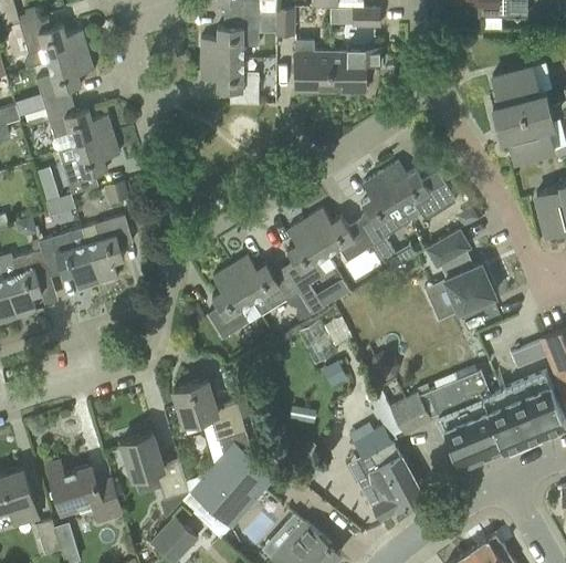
[(11,0),(0,0),(0,13),(4,29),(19,23),(11,0)]
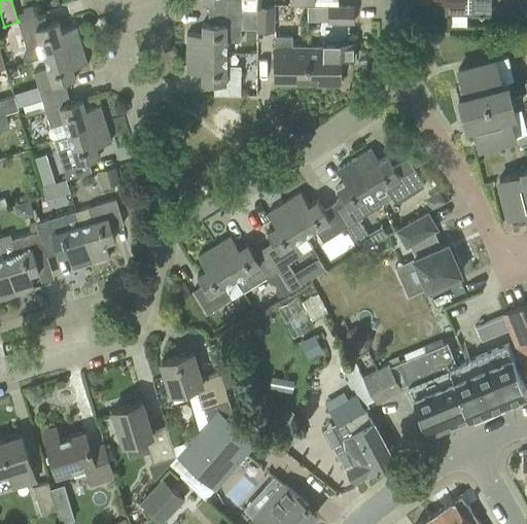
[(202,0),(203,3),(215,3),(214,14),(241,14),(240,0),(202,0)]
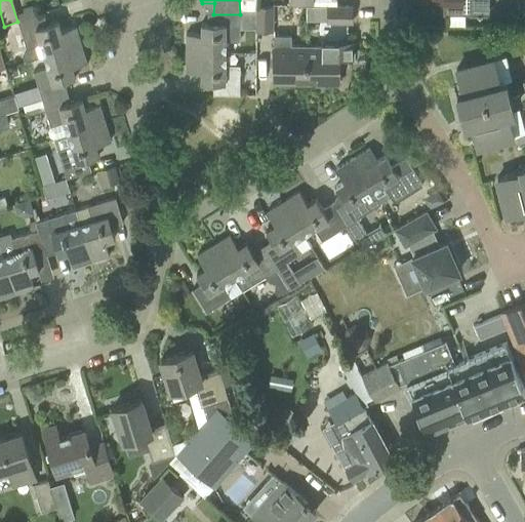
[(423,0),(425,1),(444,2),(443,16),(472,16),(472,0),(423,0)]
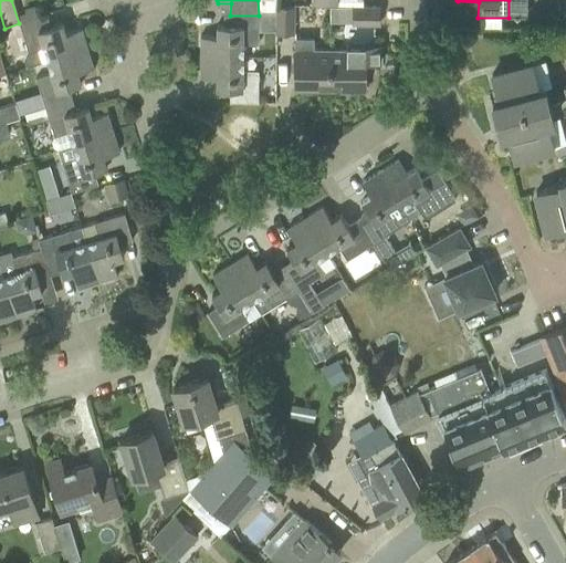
[(275,37),(295,37),(295,9),(275,8),(275,37)]
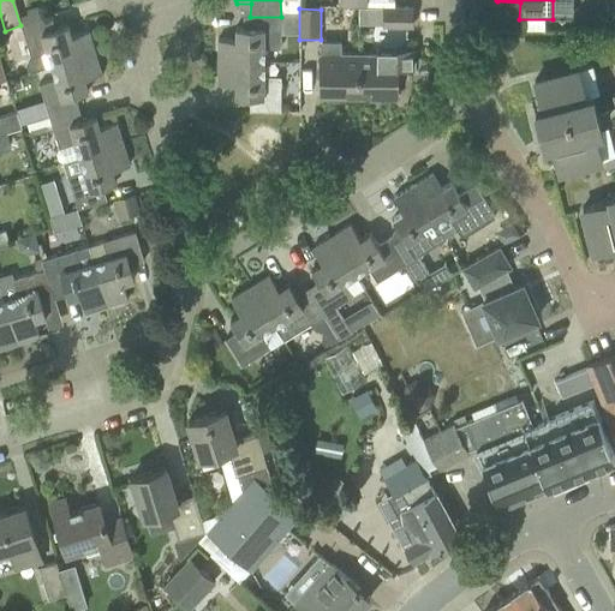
[(415,9),(383,9),(383,30),(413,31),(415,9)]
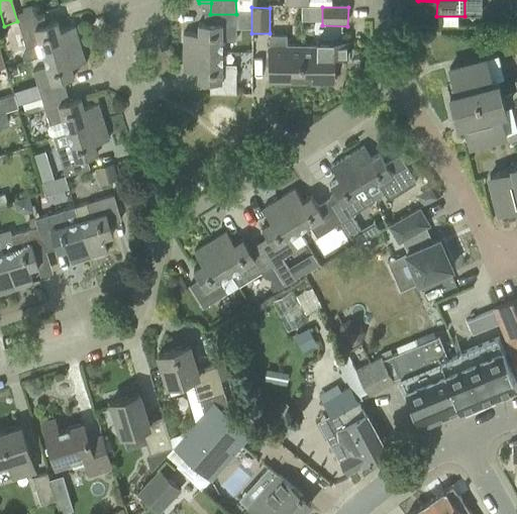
[(236,42),(236,14),(210,14),(210,25),(199,25),(199,35),(184,35),(184,55),(223,55),(223,42),(236,42)]
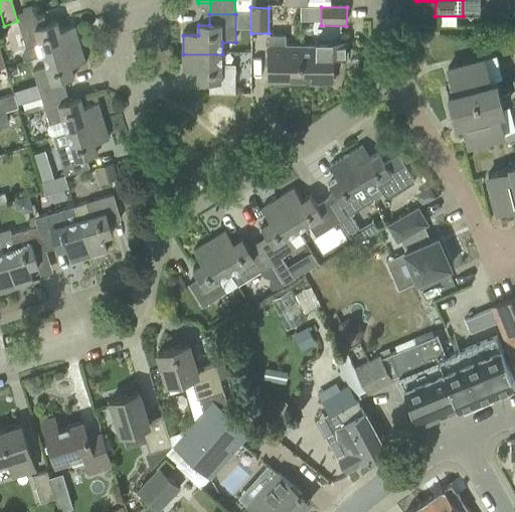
[(24,63),(42,57),(79,46),(74,28),(60,32),(57,23),(46,26),(42,15),(17,23),(26,50),(22,56),(24,63)]
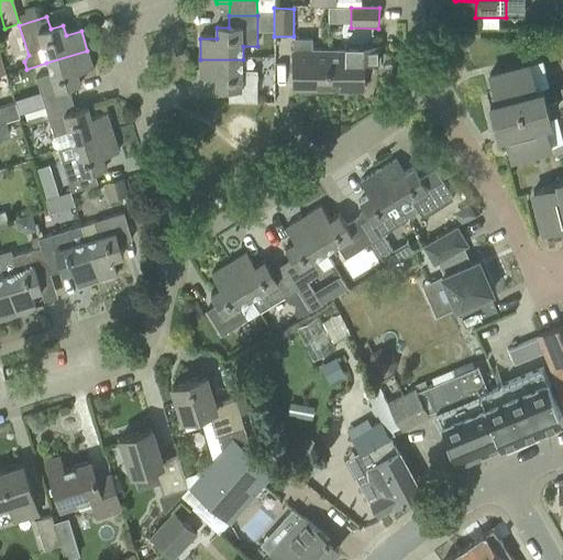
[(312,40),(294,41),(294,91),(329,91),(329,52),(312,52),(312,40)]
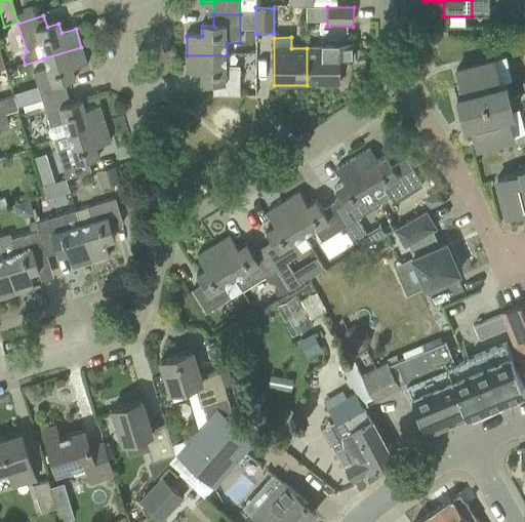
[(33,74),(40,95),(41,102),(68,94),(64,83),(76,79),(73,70),(87,66),(81,47),(43,58),(47,70),(33,74)]
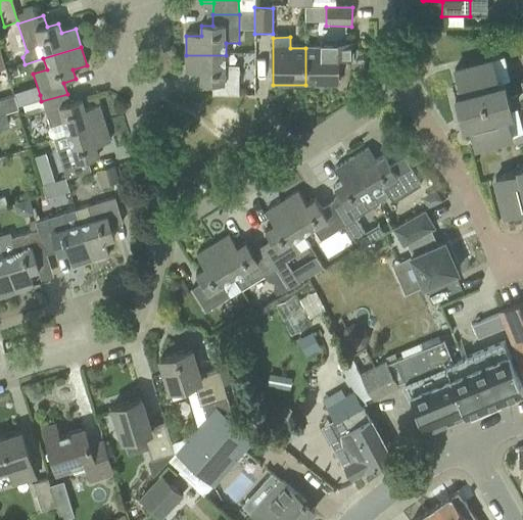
[(305,48),(305,85),(338,86),(338,49),(305,48)]
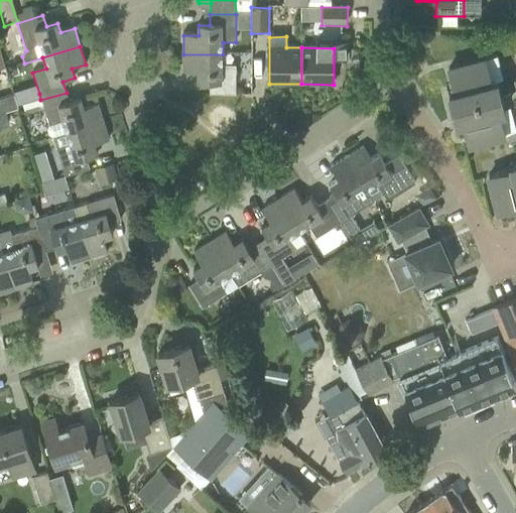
[(210,84),(210,96),(236,96),(236,67),(223,66),(223,54),(183,54),(183,73),(199,73),(198,83),(210,84)]
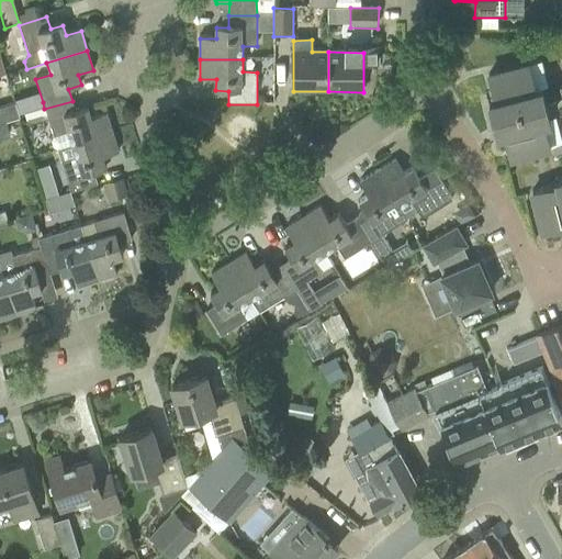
[(550,121),(542,91),(536,92),(528,67),(489,77),(496,103),(490,104),(497,135),(504,134),(510,159),(550,149),(543,123),(550,121)]
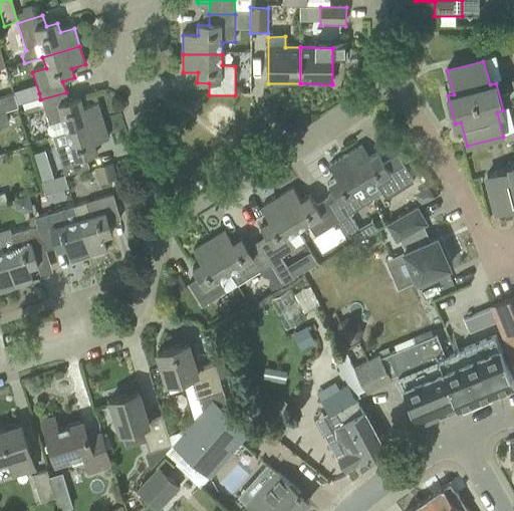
[(69,102),(66,92),(40,99),(43,106),(49,125),(47,131),(49,136),(52,138),(103,122),(97,104),(83,108),(80,99),(69,102)]
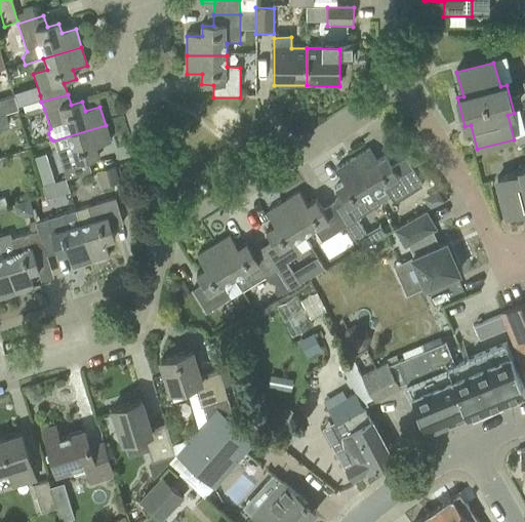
[(0,118),(18,112),(14,98),(0,102),(0,118)]
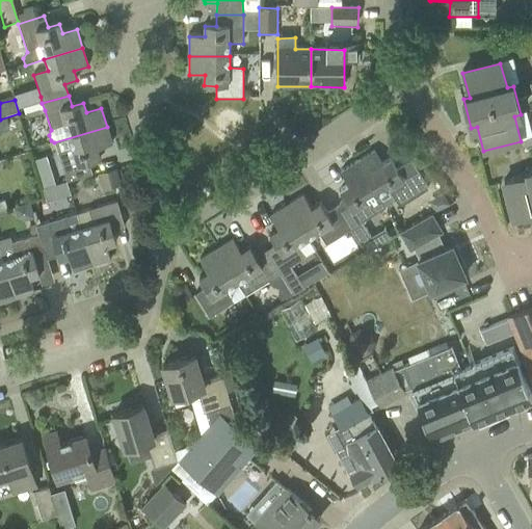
[(42,103),(23,108),(25,115),(45,110),(42,103)]
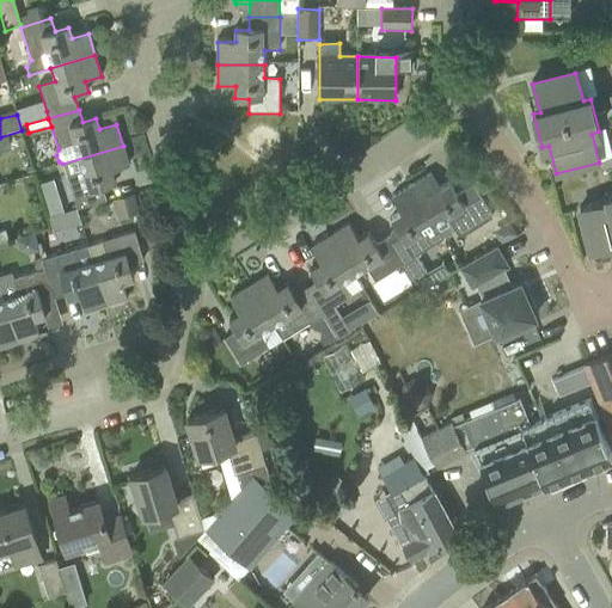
[(78,210),(80,210),(105,202),(102,189),(116,184),(112,172),(129,167),(123,146),(62,164),(63,164),(78,210)]
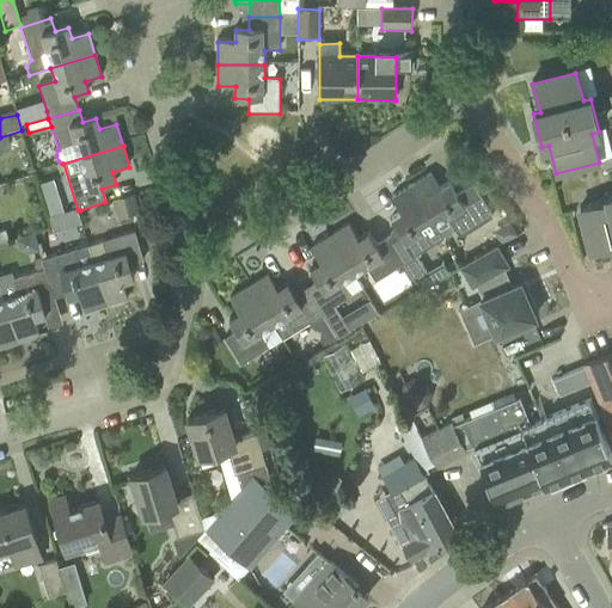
[(411,188),(435,226),(447,219),(458,235),(464,237),(494,219),(473,186),(457,196),(450,184),(440,191),(430,176),(411,188)]
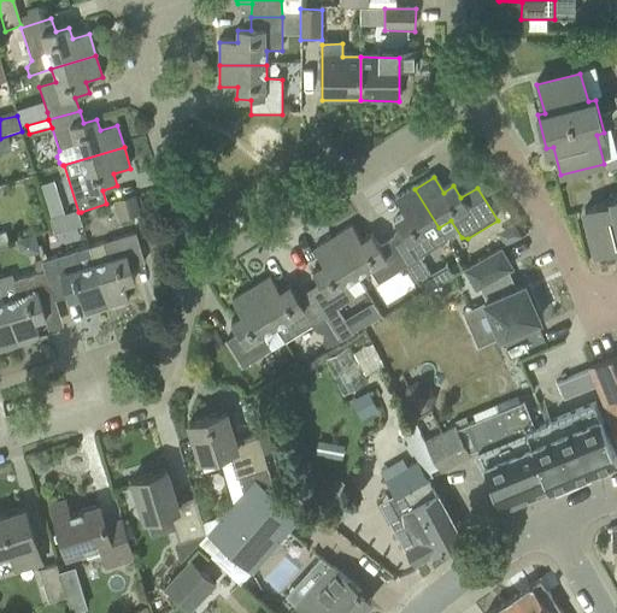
[(439,228),(415,189),(395,201),(405,216),(394,223),(401,234),(391,241),(406,269),(407,267),(418,286),(432,277),(421,259),(448,242),(439,228)]
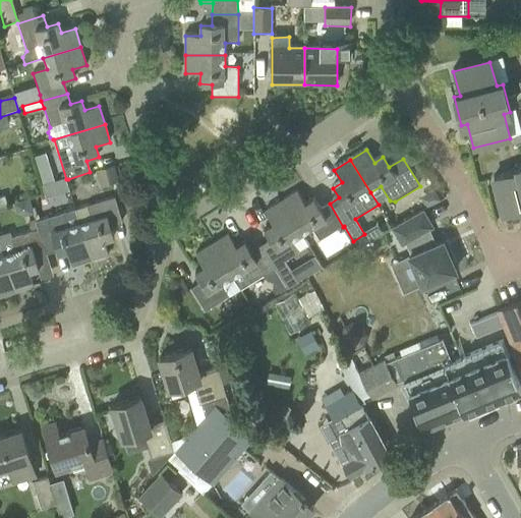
[(520,165),(516,167),(518,172),(494,179),(504,216),(520,211),(520,165)]
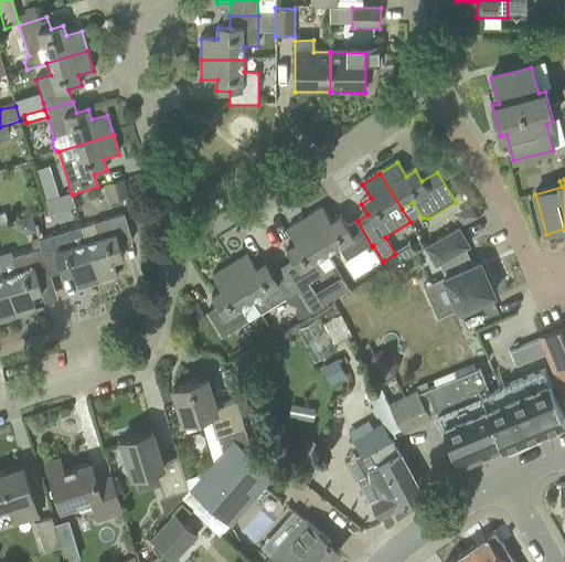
[(124,180),(103,187),(109,205),(129,199),(124,180)]
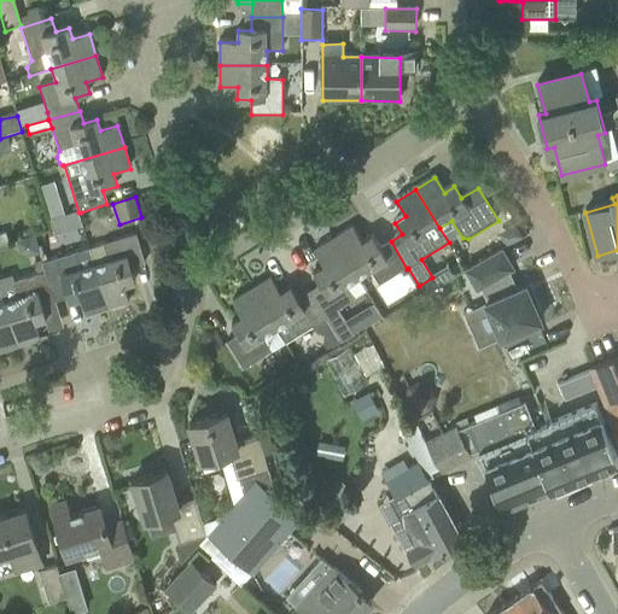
[(65,216),(60,203),(46,208),(50,221),(65,216)]
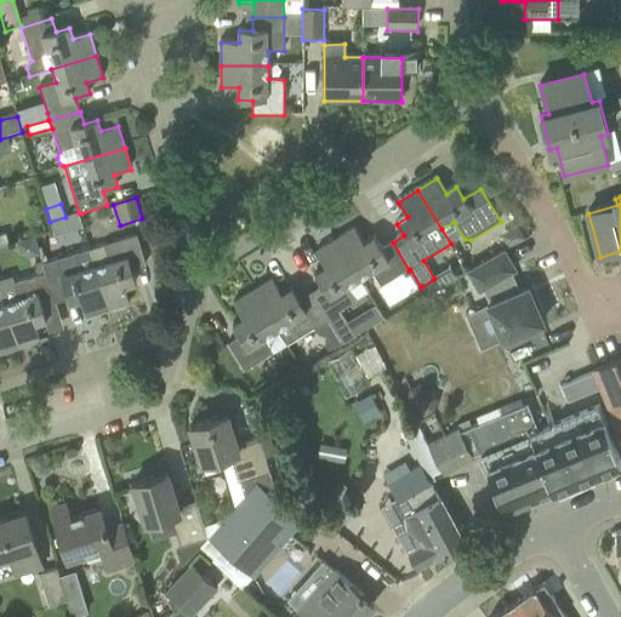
[(354,229),(335,241),(358,280),(371,273),(380,287),(409,270),(393,243),(382,250),(374,238),(364,245),(354,229)]
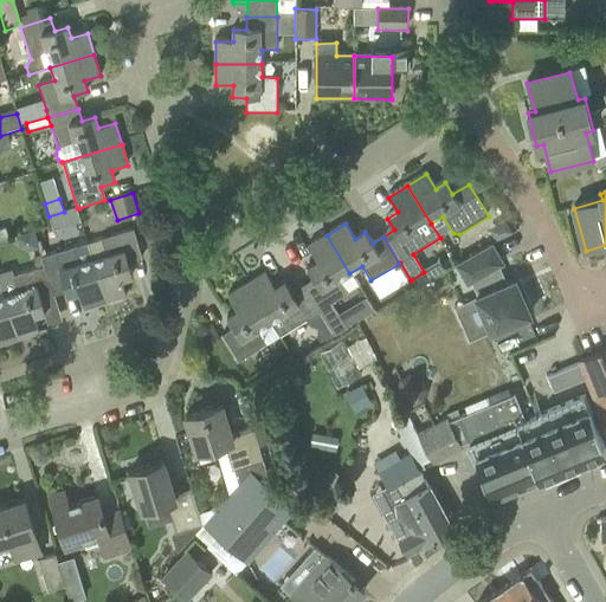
[(142,260),(134,231),(89,245),(105,304),(127,298),(122,280),(133,278),(129,264),(142,260)]
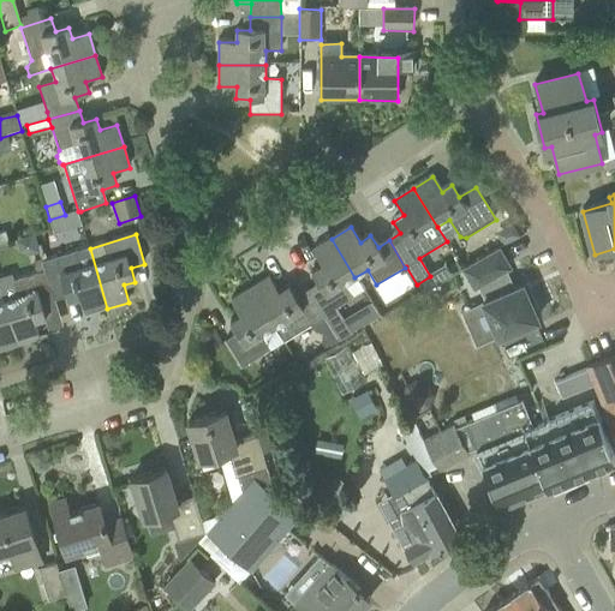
[(342,286),(354,277),(332,239),(312,251),(322,265),(312,273),(320,283),(308,291),(324,317),(352,300),(342,286)]
